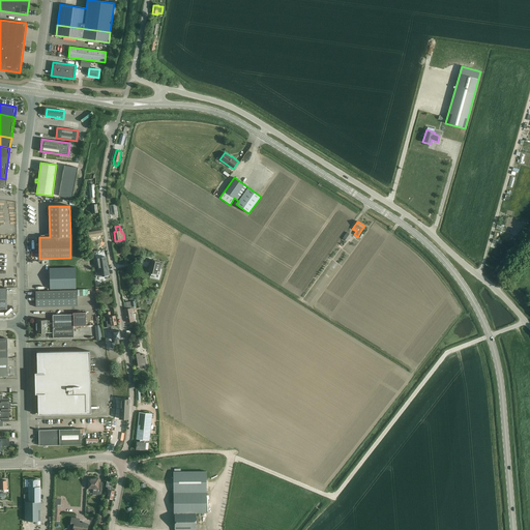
[(343,238),(343,239),(347,241),(351,235),(347,232),(343,238)]
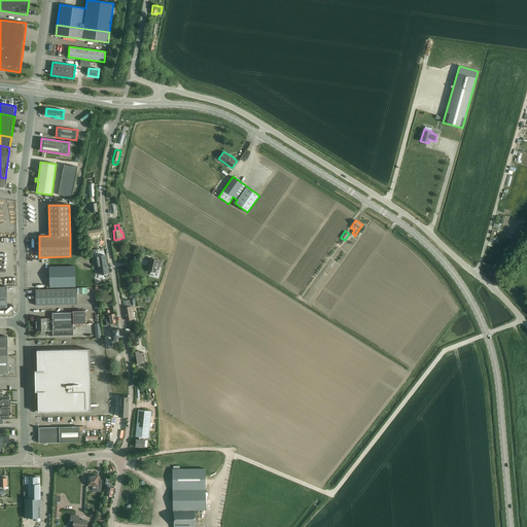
[(28,237),(28,256),(36,256),(36,237),(28,237)]
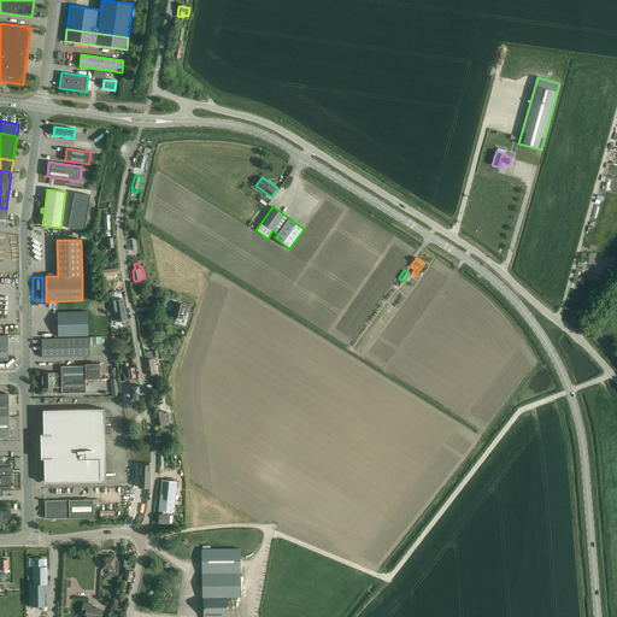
[(123,299),(113,300),(116,312),(117,312),(118,322),(127,321),(123,299)]
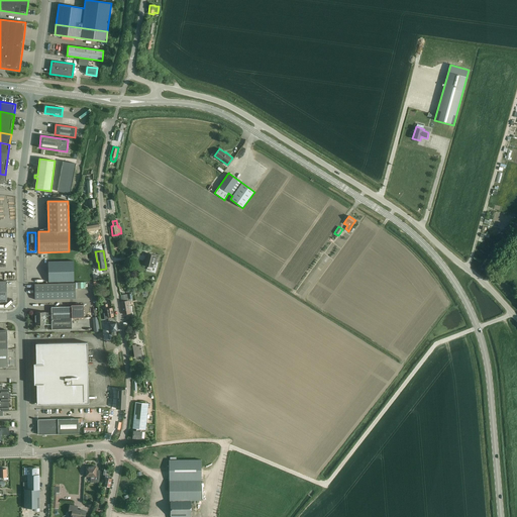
[(145,259),(144,266),(153,268),(154,264),(154,262),(157,263),(158,259),(156,257),(157,255),(147,253),(145,259)]
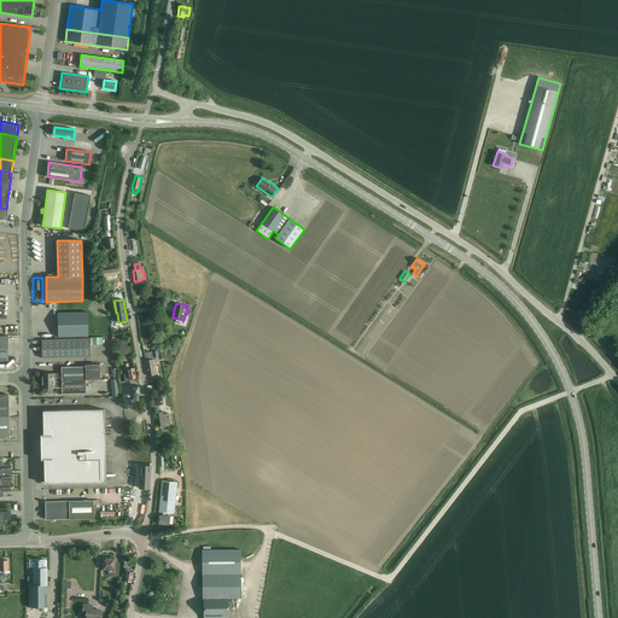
[(88,337),(88,312),(58,313),(58,337),(88,337)]
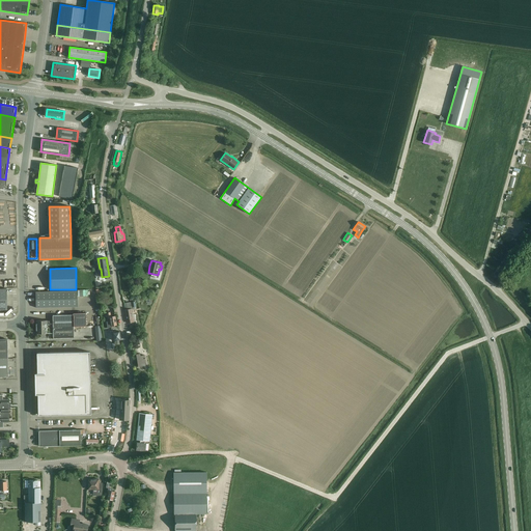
[(77,290),(35,291),(36,307),(78,307),(77,290)]
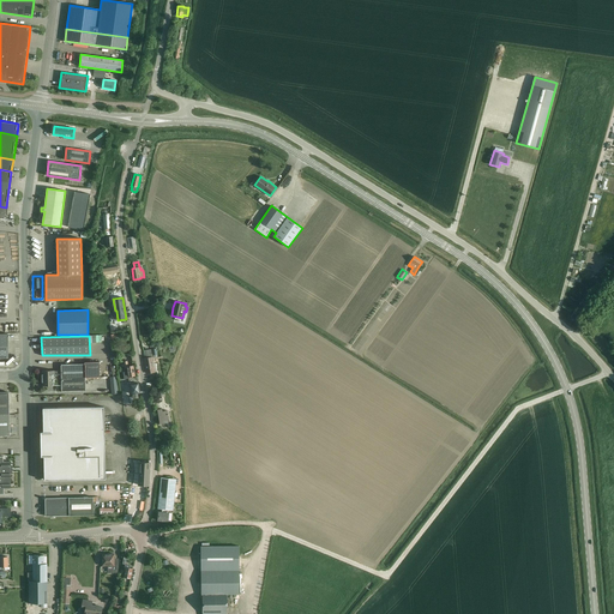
[(144,359),(146,373),(155,372),(152,356),(151,351),(151,349),(144,350),(145,359),(144,359)]
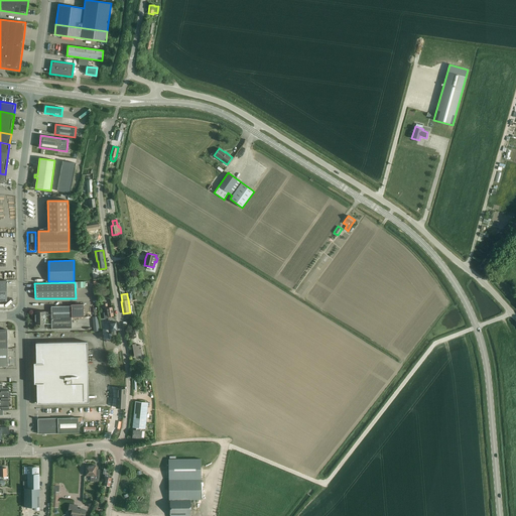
[(107,309),(107,312),(104,312),(104,318),(109,317),(108,316),(113,315),(112,307),(108,307),(107,303),(104,304),(105,310),(107,309)]
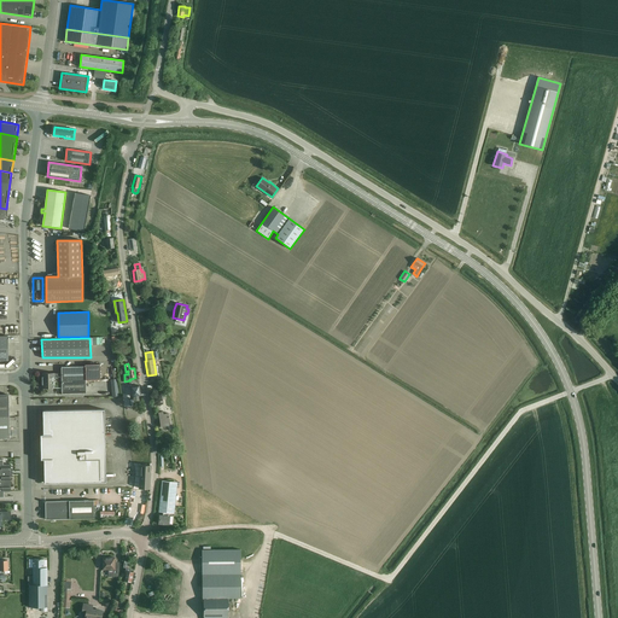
[(62,367),(62,373),(62,380),(86,380),(100,379),(100,365),(85,365),(85,367),(62,367)]
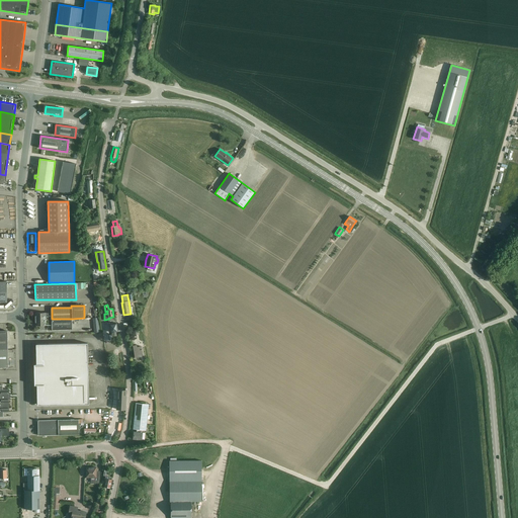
[(52,319),(52,325),(52,330),(72,330),(72,319),(52,319)]
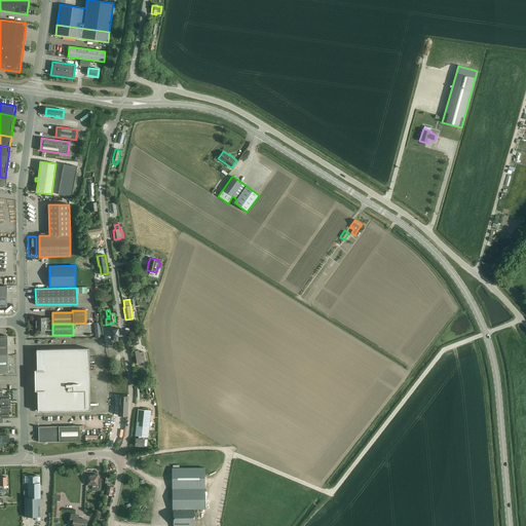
[(135,334),(133,334),(134,341),(136,341),(139,341),(138,338),(142,337),(141,333),(140,329),(138,329),(134,330),(135,334)]
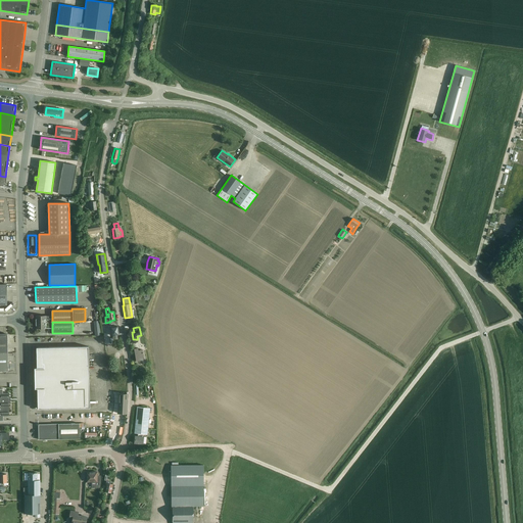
[(0,371),(8,371),(7,334),(0,334),(0,371)]
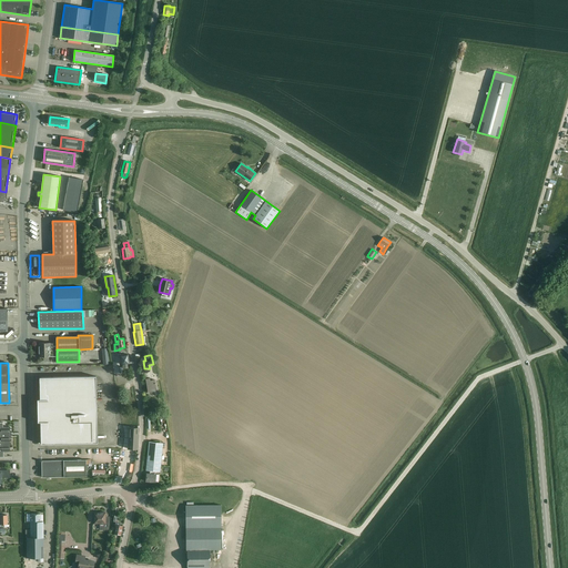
[(148,378),(145,378),(148,392),(151,392),(151,393),(156,392),(155,388),(156,388),(154,379),(155,379),(154,371),(146,372),(148,378)]
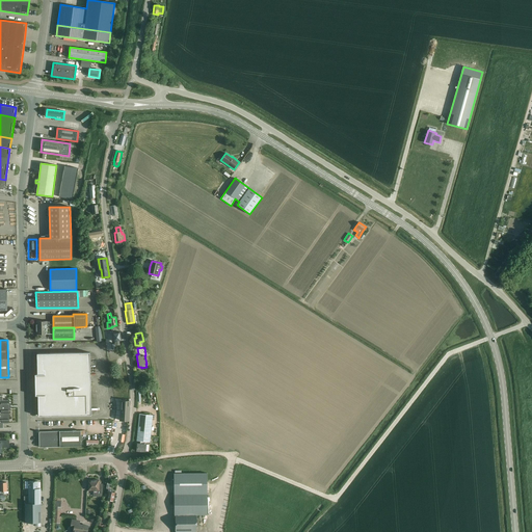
[(37,374),(34,374),(35,396),(38,395),(38,416),(91,415),(89,352),(37,353),(37,374)]
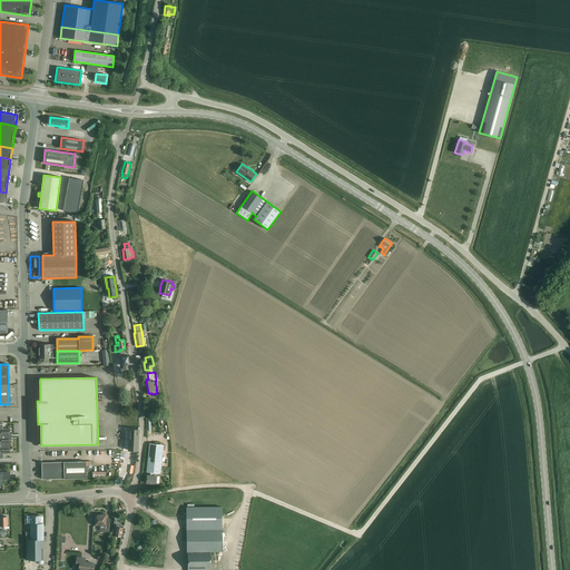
[(129,440),(128,451),(133,451),(137,451),(138,451),(138,444),(139,430),(129,430),(129,440)]
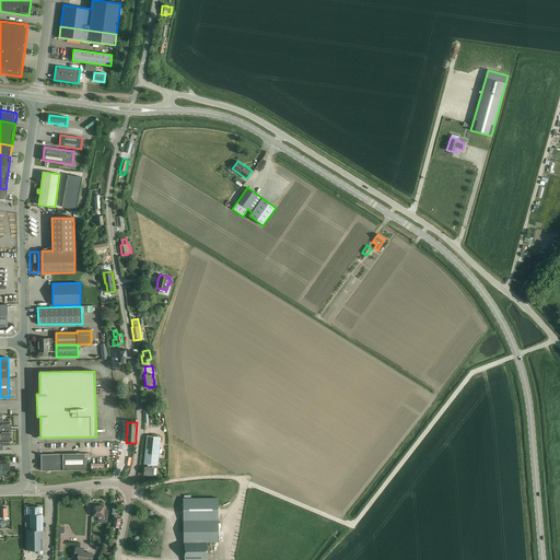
[(144,463),(148,464),(147,467),(144,467),(143,475),(153,476),(154,467),(153,467),(153,464),(158,465),(161,438),(148,436),(144,463)]
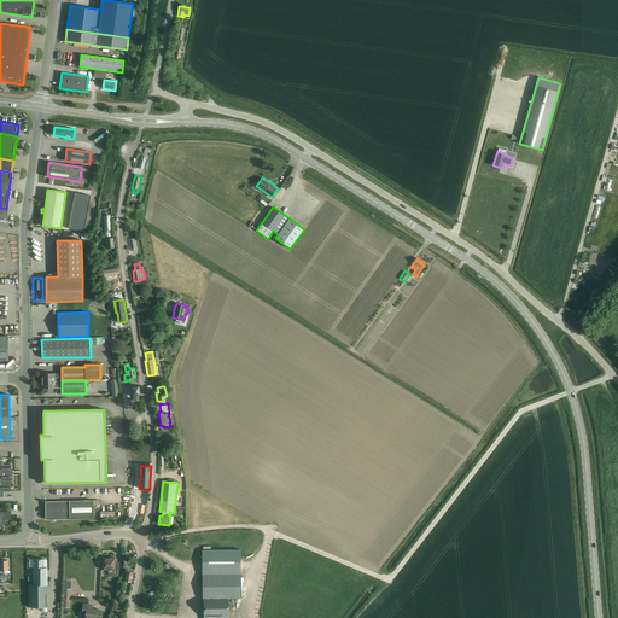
[(46,519),(94,518),(94,505),(99,505),(99,500),(45,501),(46,519)]
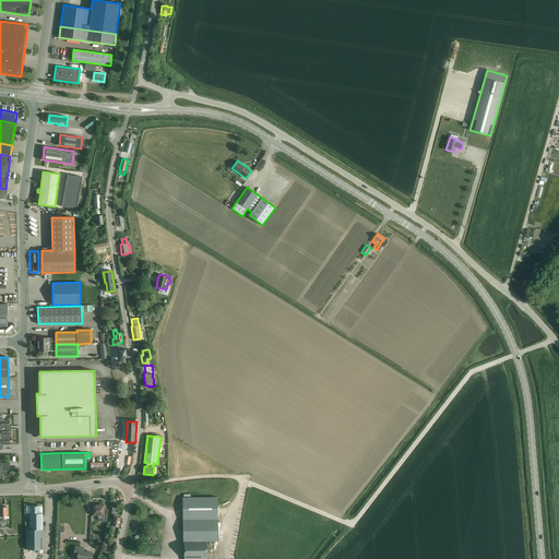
[(183,497),(182,497),(182,520),(183,542),(183,558),(185,558),(183,558),(205,558),(206,558),(206,544),(206,542),(218,542),(217,520),(217,496),(191,497),(190,497),(187,497),(183,497)]
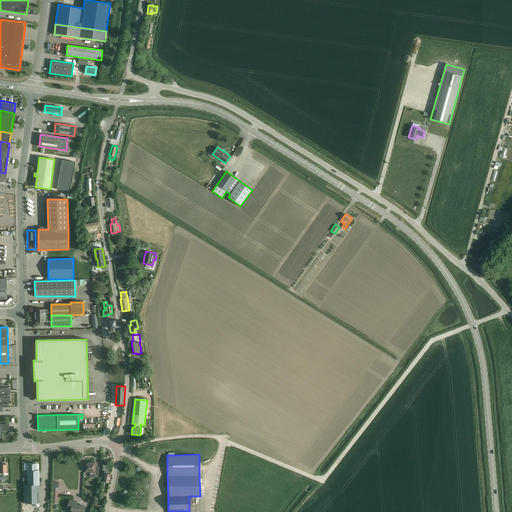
[(86,467),(85,467),(85,472),(90,472),(93,472),(93,478),(98,478),(99,470),(95,470),(95,469),(95,466),(95,462),(86,462),(86,467)]
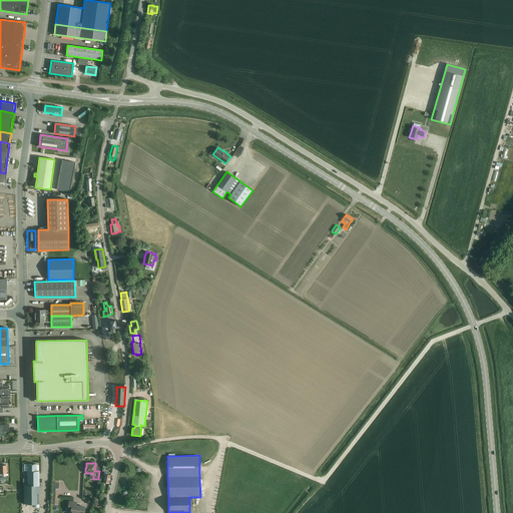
[(4,476),(8,475),(8,473),(7,473),(6,465),(3,465),(3,464),(1,464),(1,465),(0,465),(0,473),(0,474),(0,476),(4,476)]
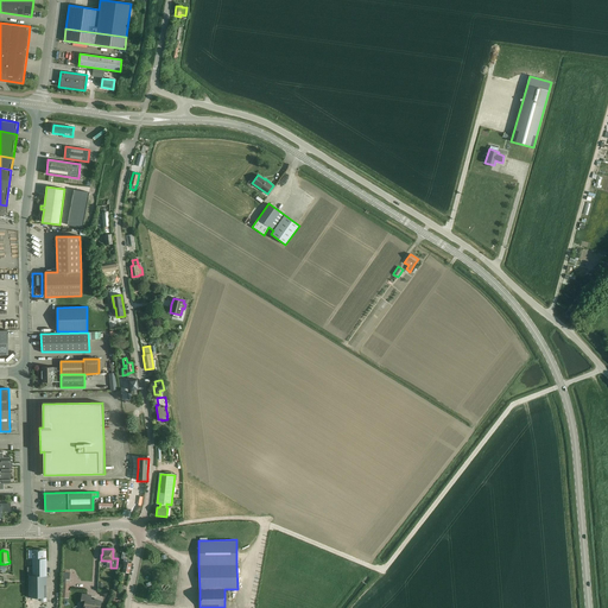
[(32,567),(27,567),(27,576),(29,576),(29,575),(32,575),(46,575),(46,558),(44,558),(44,550),(32,550),(32,558),(32,567)]
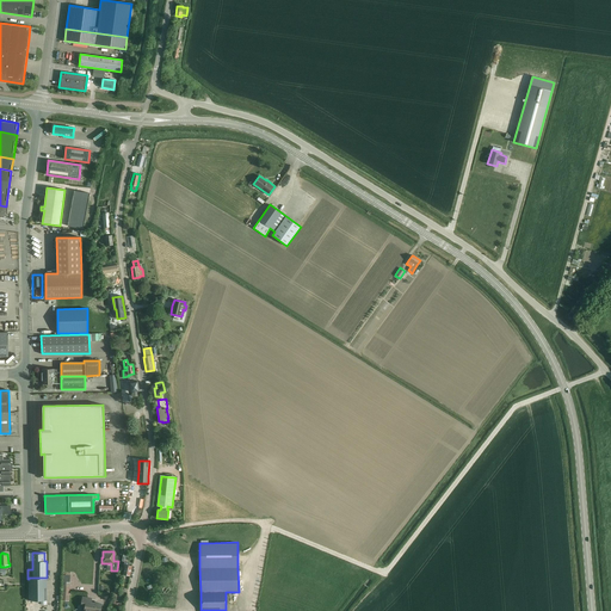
[(123,574),(130,575),(131,566),(129,565),(130,562),(128,562),(129,555),(123,554),(122,561),(124,561),(124,563),(123,568),(124,569),(123,574)]
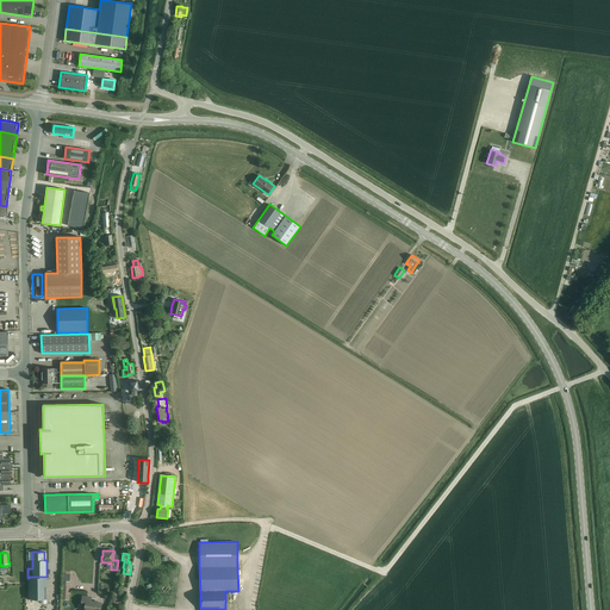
[(32,577),(29,577),(29,578),(29,599),(47,599),(47,578),(47,577),(32,577)]
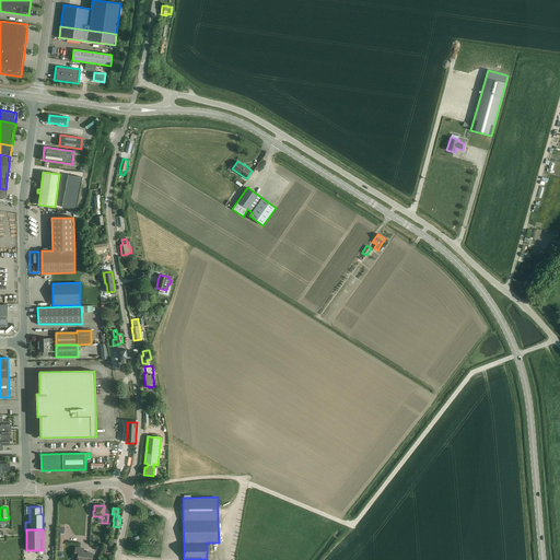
[(89,559),(90,559),(92,559),(93,553),(86,552),(85,553),(83,553),(83,549),(76,547),(74,557),(78,558),(77,559),(89,559)]
